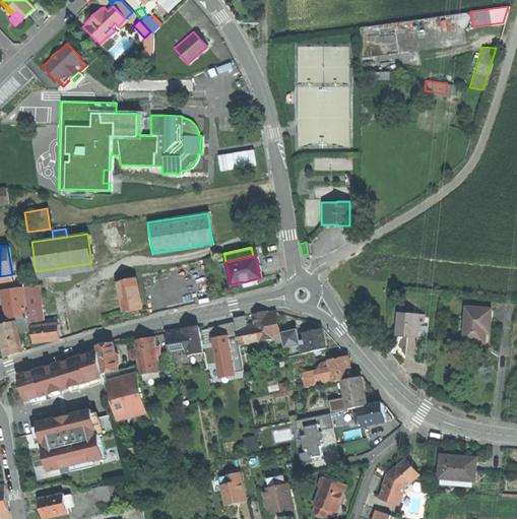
[(21,273),(12,274),(14,287),(21,285),(23,285),(21,273)]
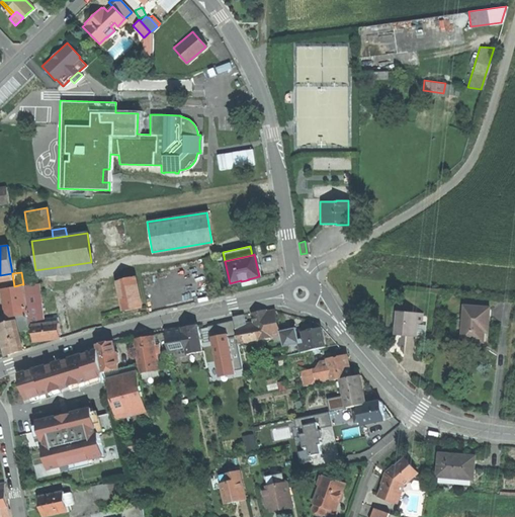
[(122,310),(140,306),(133,276),(115,279),(122,310)]
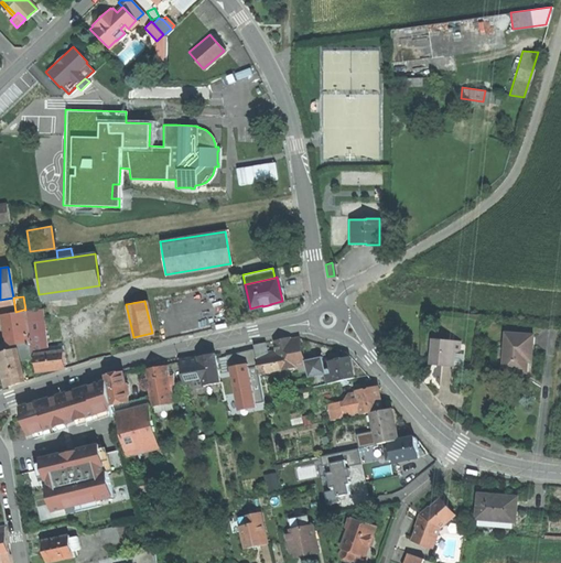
[(31,354),(33,354),(45,352),(45,346),(41,309),(25,311),(31,354)]
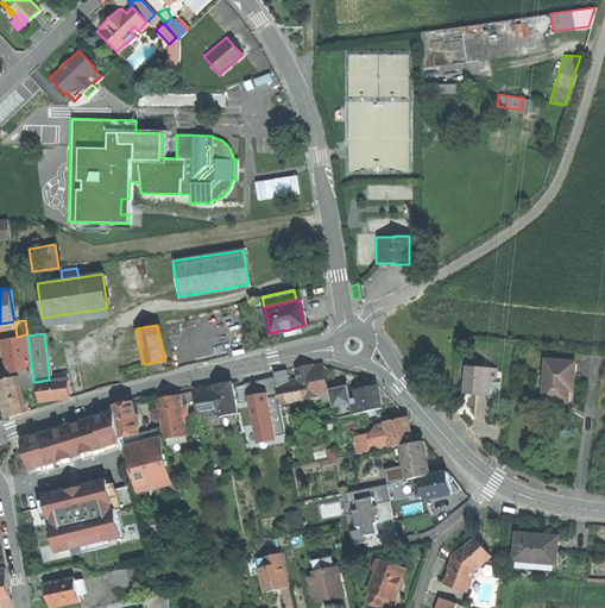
[(6,339),(10,369),(11,371),(16,370),(30,369),(25,334),(17,337),(6,339)]
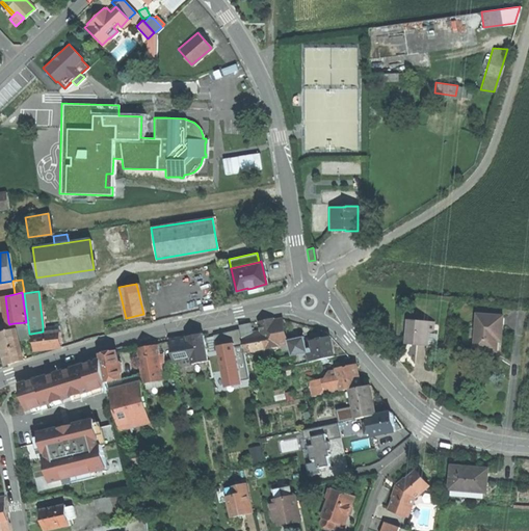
[(483,349),(495,350),(496,339),(500,339),(501,315),(475,314),(473,349),(483,349)]
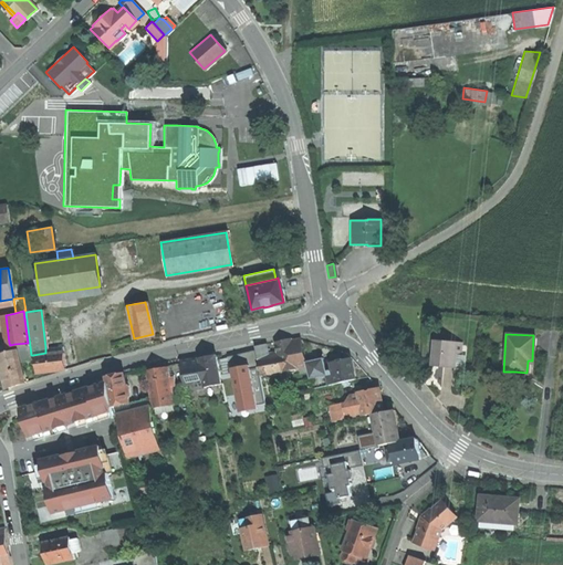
[(273,341),(275,351),(280,368),(280,370),(304,365),(303,361),(299,338),(289,341),(289,337),(273,341)]
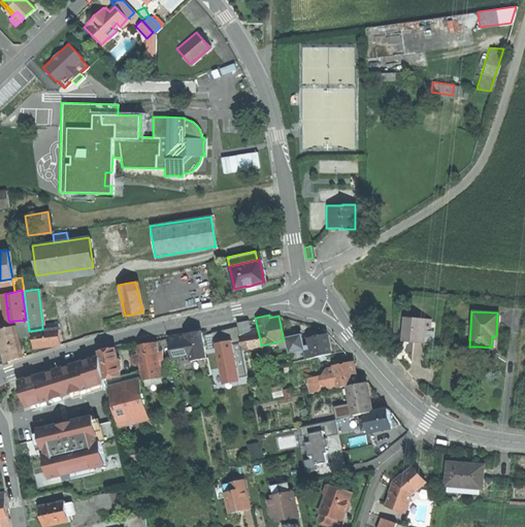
[(402,317),(401,340),(412,341),(422,341),(423,330),(427,330),(428,318),(402,317)]
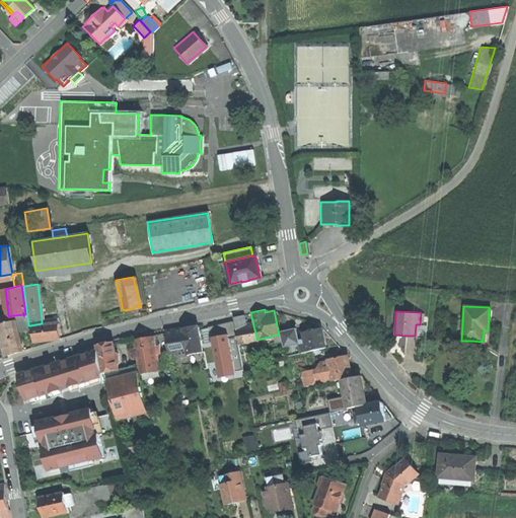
[(0,322),(14,319),(13,315),(9,316),(8,314),(0,315),(0,322)]
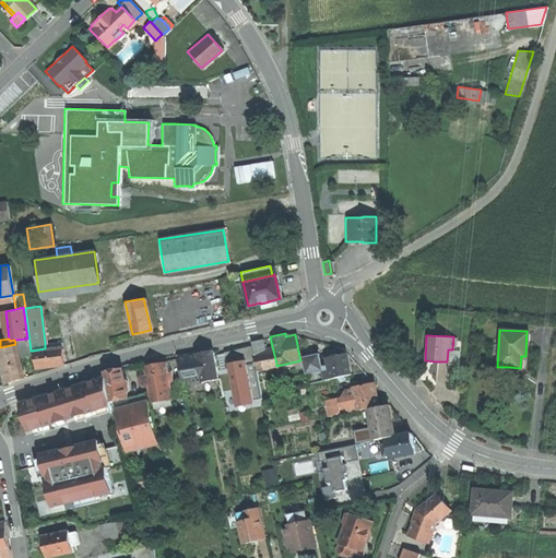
[(27,339),(14,340),(15,344),(18,356),(30,354),(27,339)]
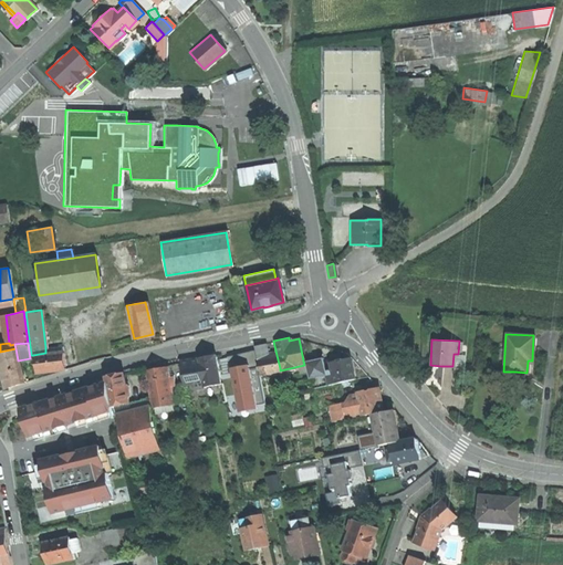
[(264,343),(252,346),(256,359),(267,357),(267,353),(264,343)]
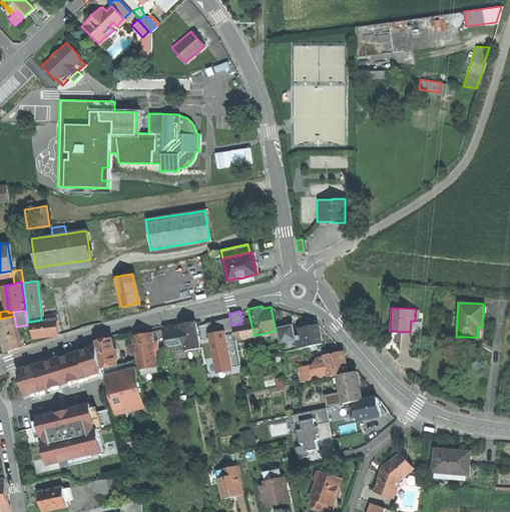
[(0,334),(4,351),(12,348),(21,346),(16,327),(14,316),(0,319),(0,334)]
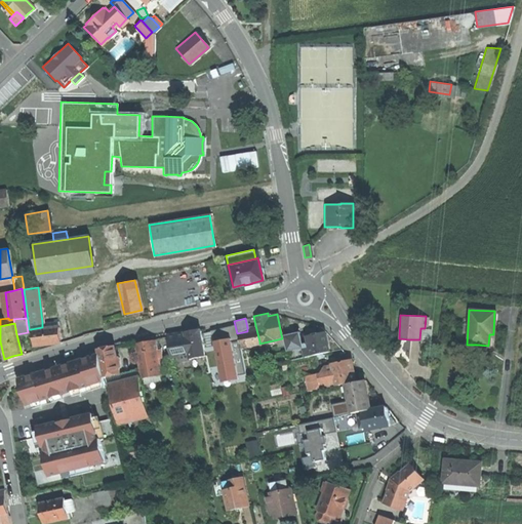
[(209,330),(212,345),(213,345),(237,339),(235,325),(209,330)]
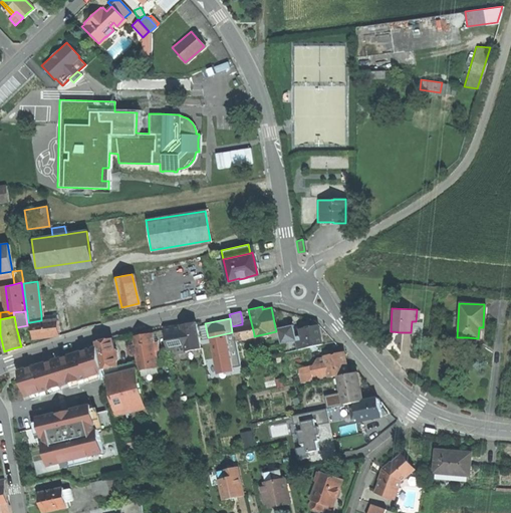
[(242,320),(242,324),(232,326),(235,339),(254,334),(250,318),(245,319),(242,320)]
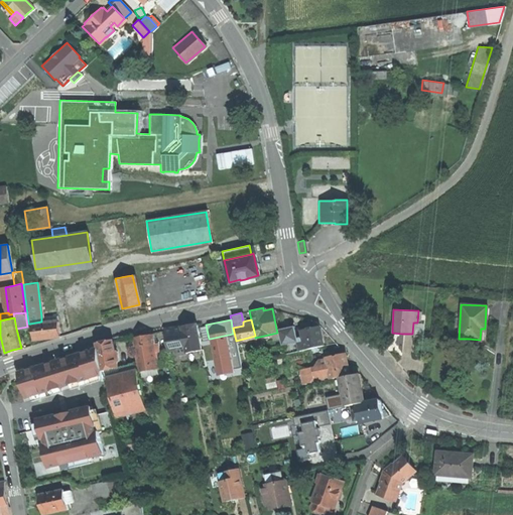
[(41,322),(30,324),(32,339),(44,338),(57,336),(55,320),(41,322)]
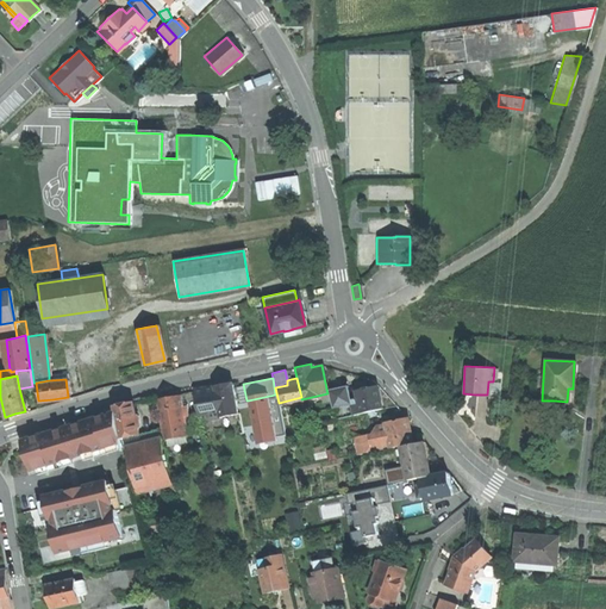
[(192,390),(198,421),(218,416),(236,412),(230,383),(205,387),(192,390)]
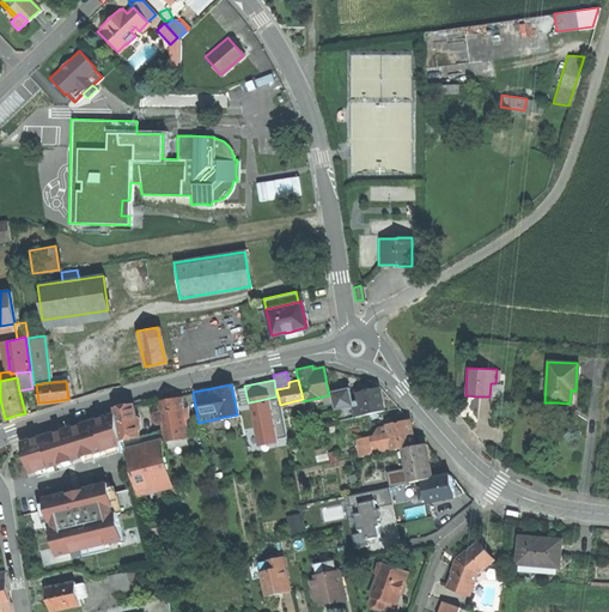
[(347,387),(345,388),(347,399),(332,403),(333,408),(351,405),(351,401),(347,387)]
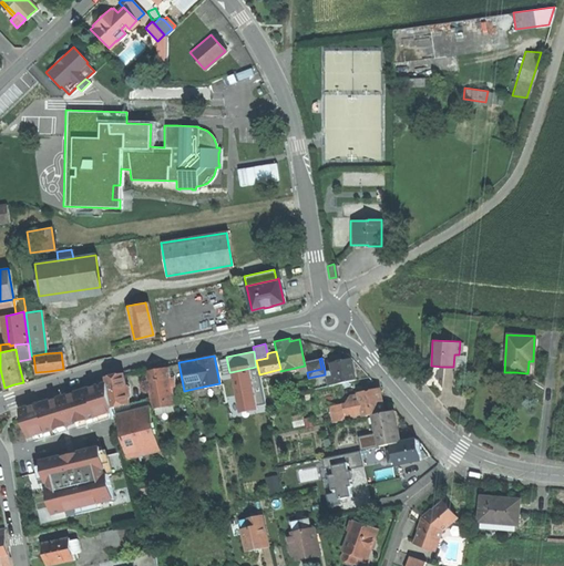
[(319,359),(304,361),(305,366),(307,372),(321,369),(319,359)]
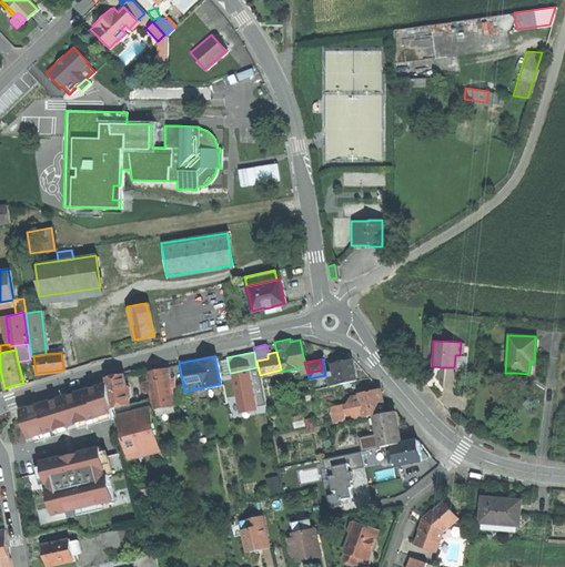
[(331,364),(332,374),(335,384),(354,380),(352,370),(350,360),(331,364)]
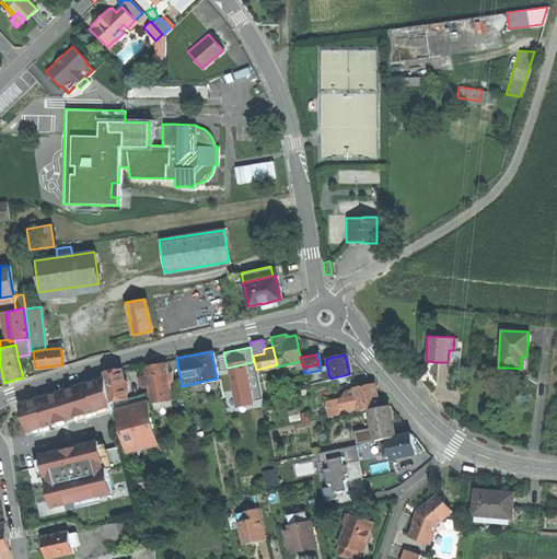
[(153,364),(142,367),(149,403),(171,398),(166,377),(166,373),(164,362),(153,364)]
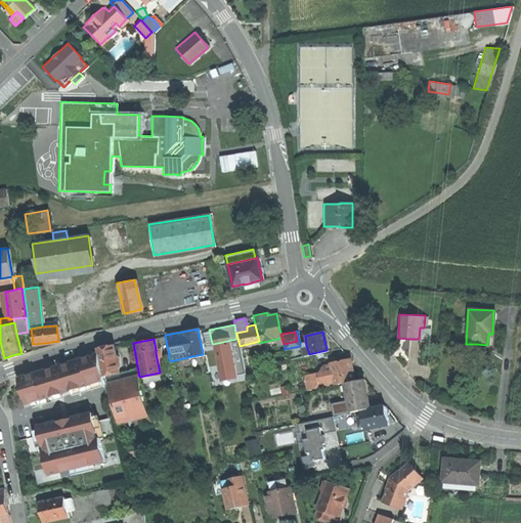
[(218,363),(220,377),(244,373),(236,339),(213,344),(214,348),(212,348),(215,364),(218,363)]
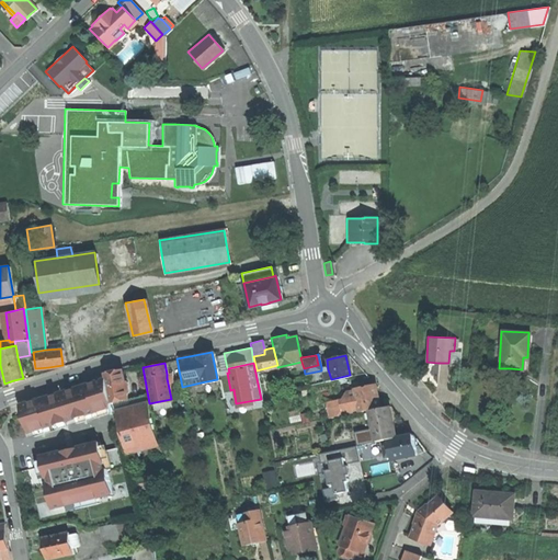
[(325,369),(325,366),(321,367),(321,370),(323,380),(331,379),(328,369),(325,369)]
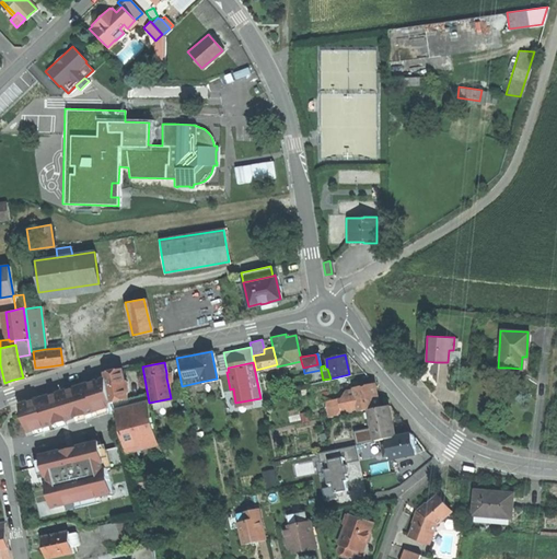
[(125,398),(124,392),(122,381),(119,370),(113,371),(103,373),(104,377),(108,402),(113,400),(125,398)]
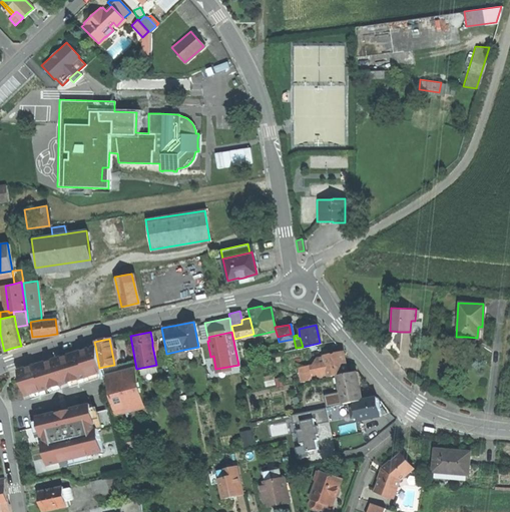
[(99,368),(95,346),(17,370),(24,395),(67,382),(100,372),(99,368)]
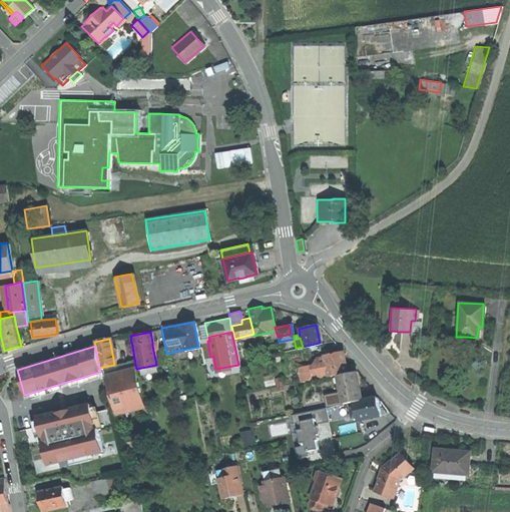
[(185,359),(183,350),(166,354),(168,362),(185,359)]
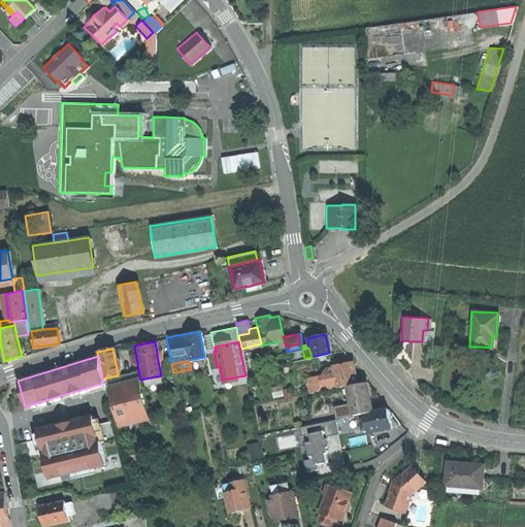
[(346,385),(356,383),(353,371),(351,361),(332,365),(332,366),(336,387),(346,385)]
